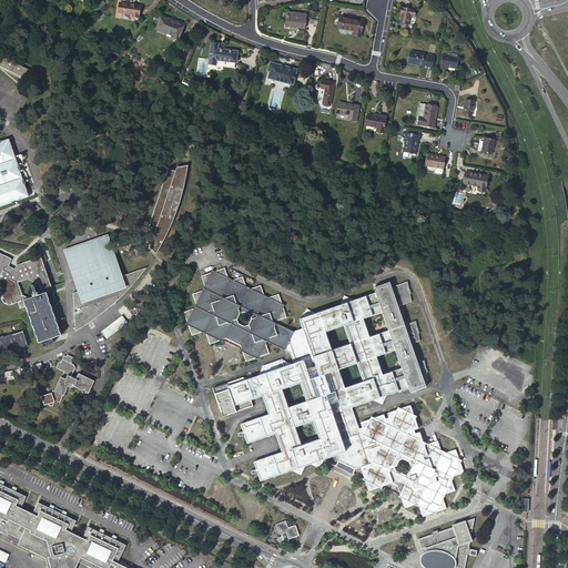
[(98,10),(105,3),(102,0),(98,0),(93,4),(98,10)]
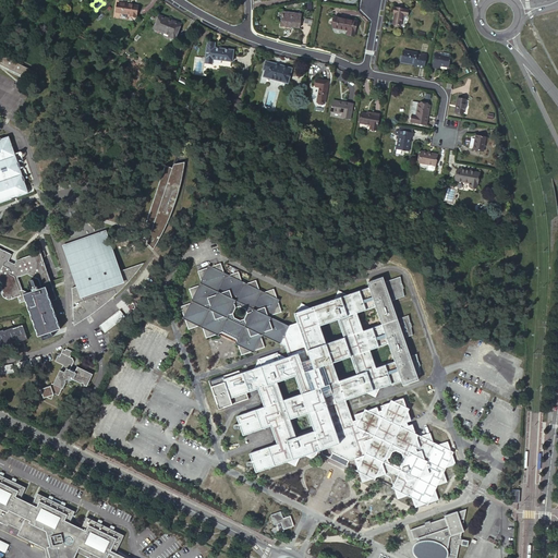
[(138,7),(118,2),(117,11),(130,14),(130,16),(136,17),(138,7)]
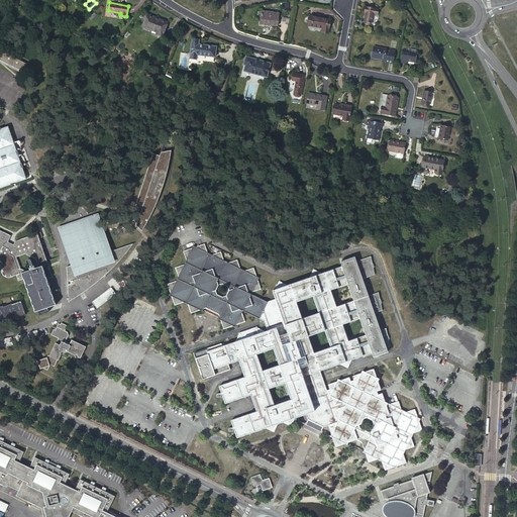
[(381,9),(368,6),(367,12),(368,13),(366,23),(374,24),(375,14),(380,15),(381,9)]
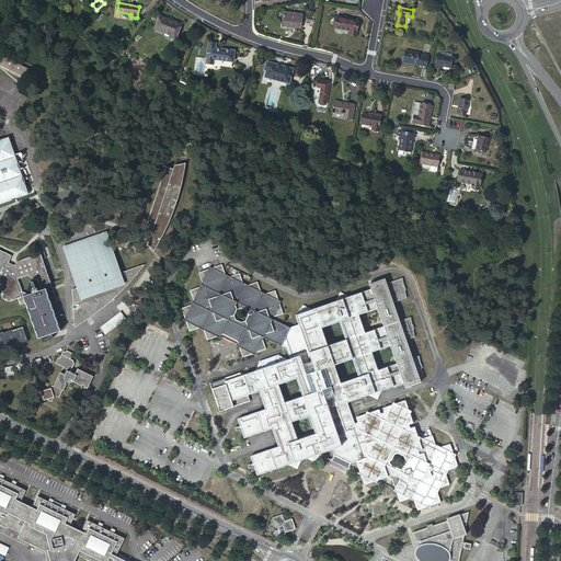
[(304,15),(285,12),(283,26),(301,30),(304,15)]
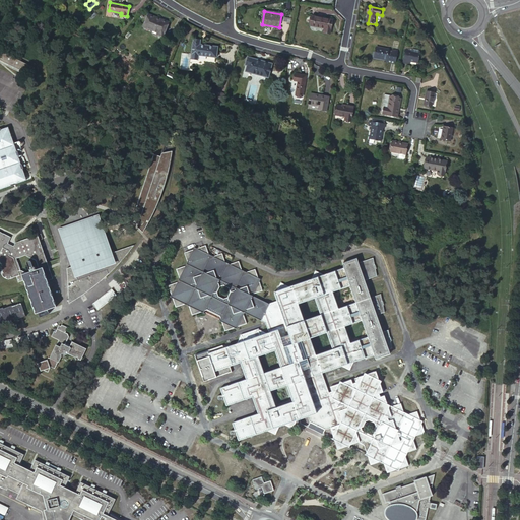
[(169,23),(148,15),(143,27),(156,34),(155,36),(163,38),(169,23)]
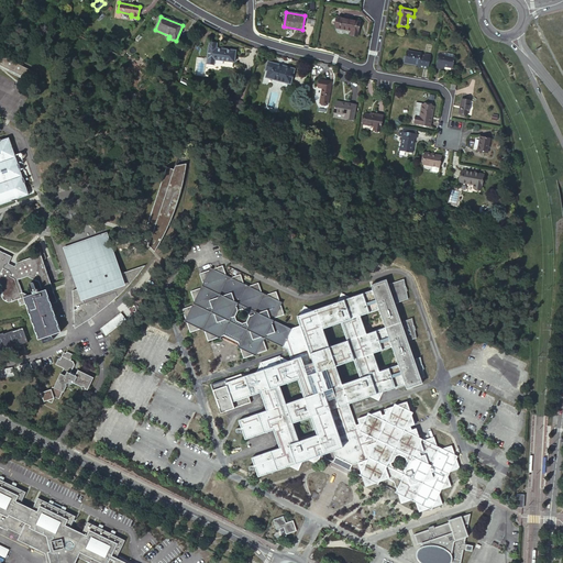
[(361,21),(338,18),(337,28),(352,31),(351,35),(357,36),(361,21)]
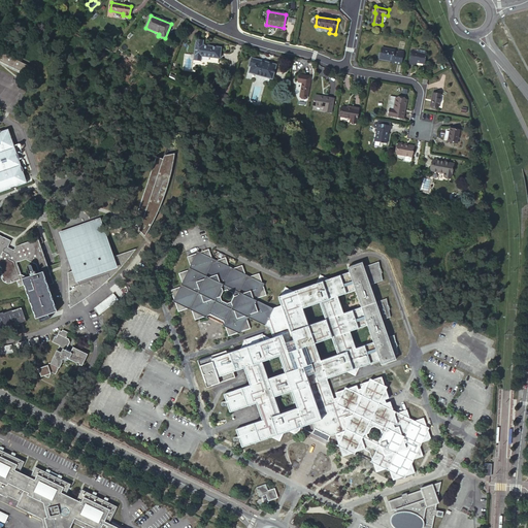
[(201,39),(195,37),(194,42),(193,41),(189,52),(190,53),(189,57),(194,59),(196,54),(213,60),(217,50),(200,44),(201,39)]
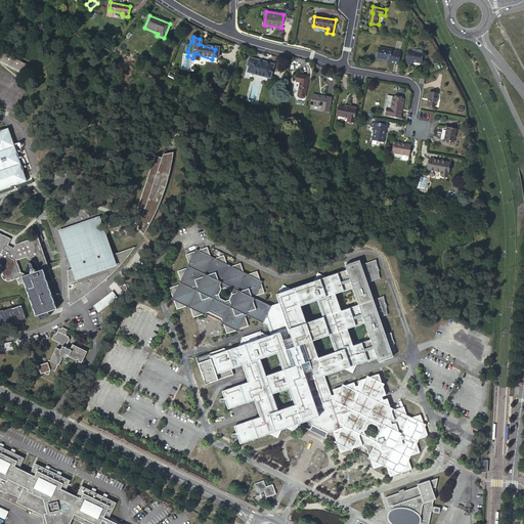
[(379,47),(378,52),(380,52),(379,57),(389,58),(389,60),(388,61),(398,63),(400,51),(379,47)]
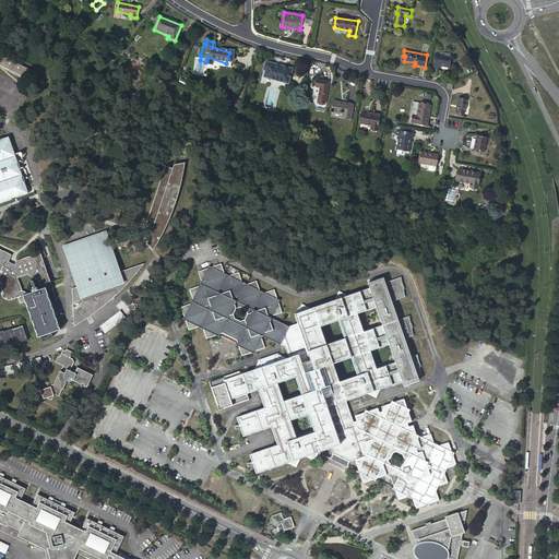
[(432,68),(441,69),(441,66),(450,67),(451,60),(441,58),(441,57),(442,55),(435,55),(432,68)]
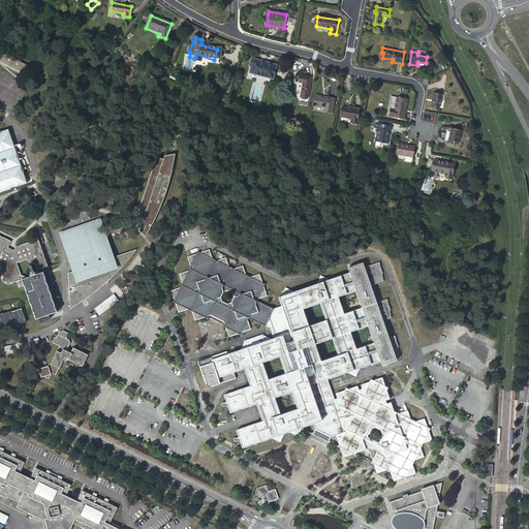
[(380,59),(393,61),(393,59),(382,58),(383,53),(381,53),(380,59)]
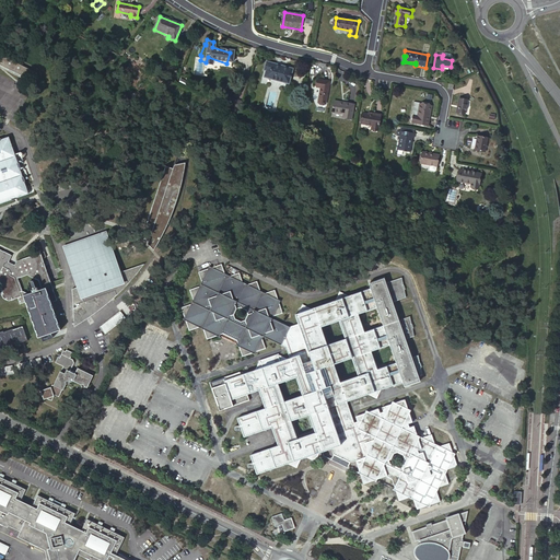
[(22,73),(25,67),(14,60),(10,68),(22,73)]
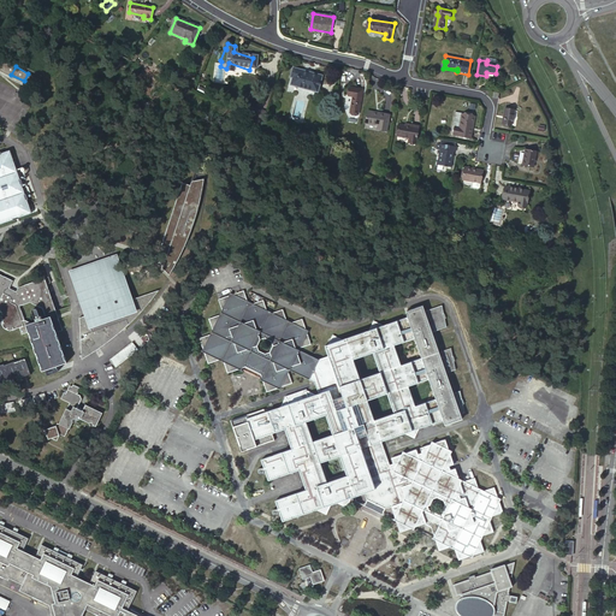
[(317,93),(321,77),(294,70),(291,78),(294,80),(291,86),(317,93)]
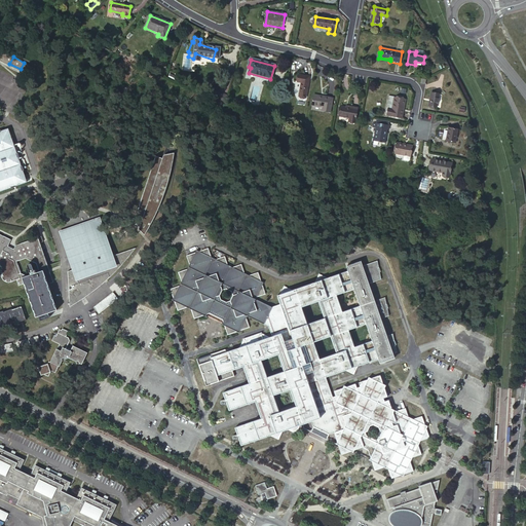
[(310,74),(300,71),(299,78),(302,79),(300,94),(307,95),(310,74)]
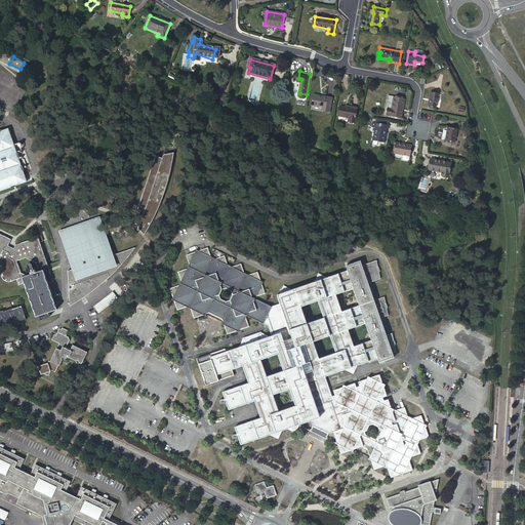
[(215,90),(212,97),(224,102),(227,94),(215,90)]
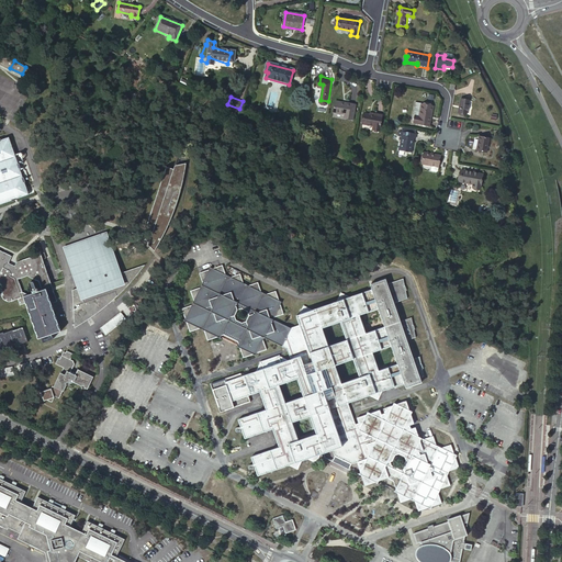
[(358,101),(337,98),(335,110),(347,111),(346,115),(355,116),(358,101)]
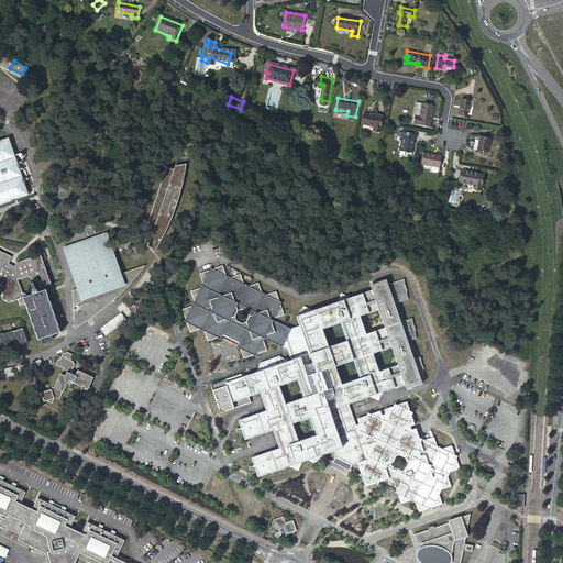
[(472,100),(463,99),(461,113),(470,114),(472,100)]
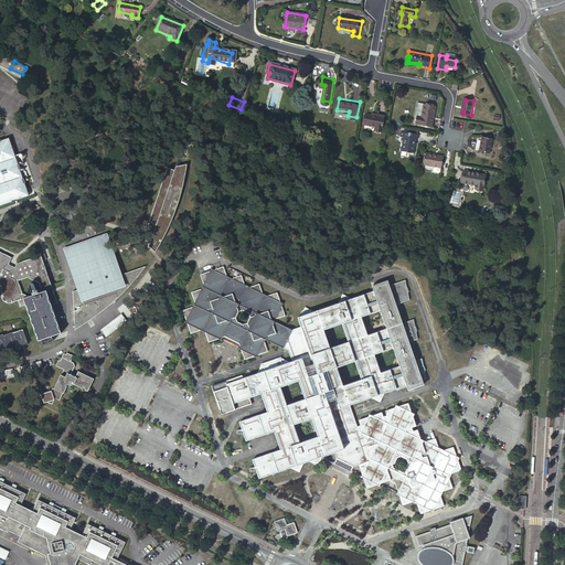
[(436,108),(424,106),(422,118),(417,117),(416,125),(433,127),(436,108)]
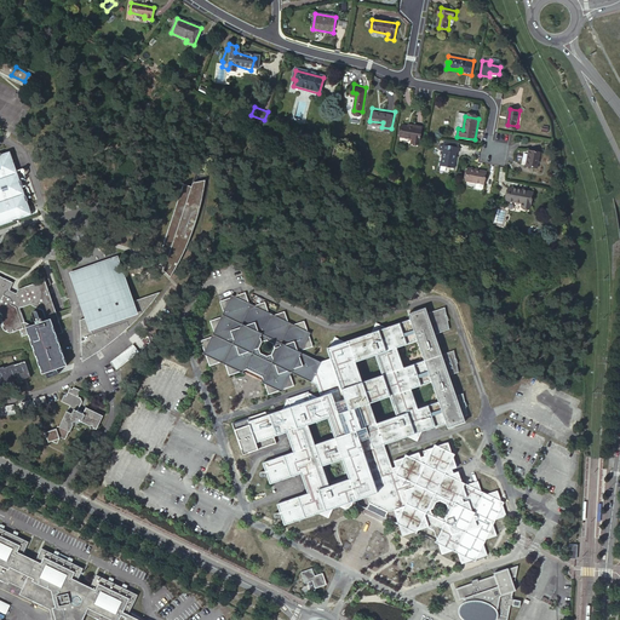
[(408,127),(402,126),(401,138),(413,139),(412,144),(419,145),(423,130),(408,127)]
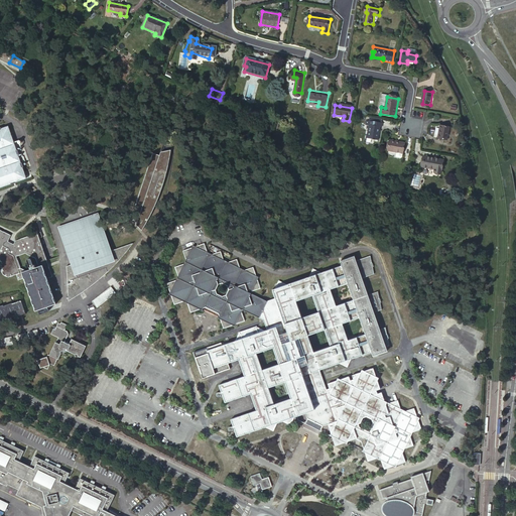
[(383,123),(367,119),(366,124),(369,124),(367,138),(378,140),(381,126),(382,126),(383,123)]
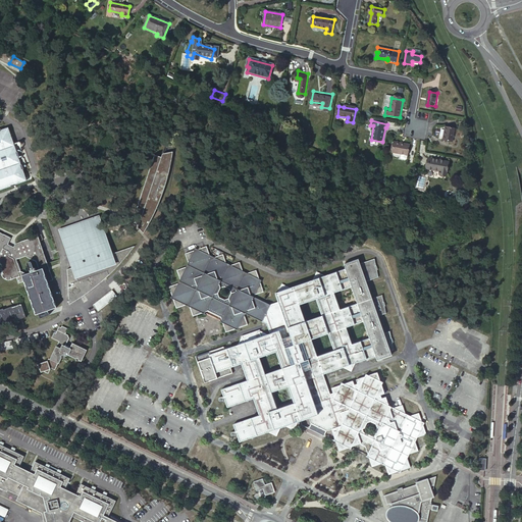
[(456,126),(446,124),(444,138),(453,140),(456,126)]
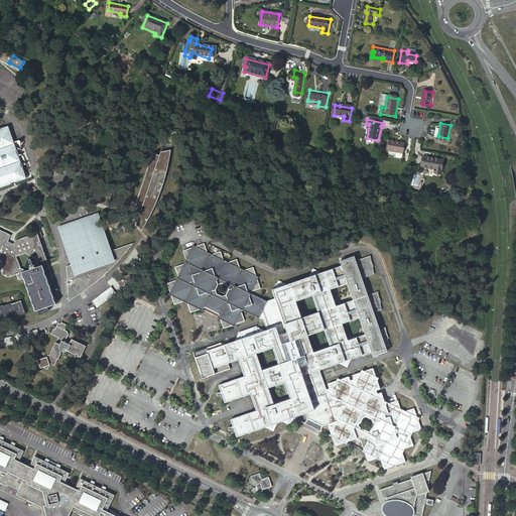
[(0,267),(2,274),(8,277),(16,274),(18,280),(22,278),(29,281),(26,287),(34,311),(43,308),(42,305),(45,304),(46,307),(55,303),(49,286),(47,287),(46,284),(43,283),(42,280),(51,276),(36,233),(14,241),(13,244),(7,241),(10,235),(0,230),(0,186),(25,178),(21,167),(22,167),(20,162),(17,154),(18,154),(16,150),(22,148),(19,139),(14,140),(14,141),(12,141),(7,126),(0,128),(0,127),(0,267)]
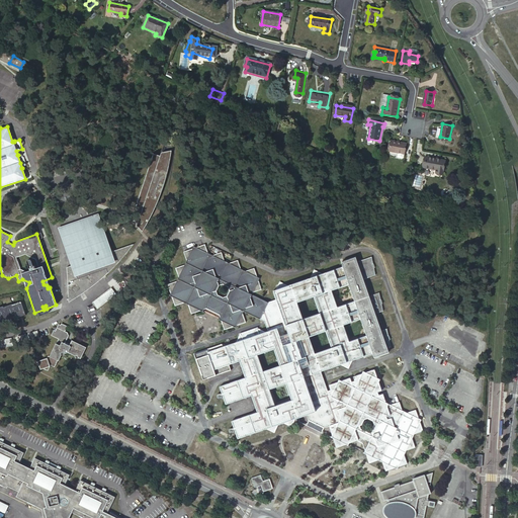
[(408,144),(393,141),(391,151),(400,153),(399,157),(400,158),(404,159),(405,158),(406,154),(408,144)]
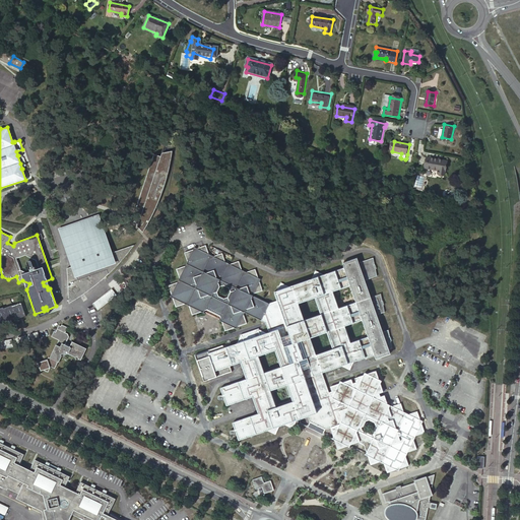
[(137,225),(142,232),(143,231),(143,230),(144,228),(145,225),(146,224),(148,221),(149,218),(150,216),(152,213),(153,210),(155,207),(156,204),(157,202),(157,201),(158,198),(159,197),(160,195),(161,192),(163,190),(163,187),(164,186),(164,184),(165,182),(166,180),(166,177),(167,175),(168,172),(168,171),(169,168),(169,166),(170,163),(170,160),(171,158),(171,155),(171,153),(172,151),(172,150),(165,151),(164,154),(160,153),(160,155),(153,153),(133,214),(140,216),(137,225)]
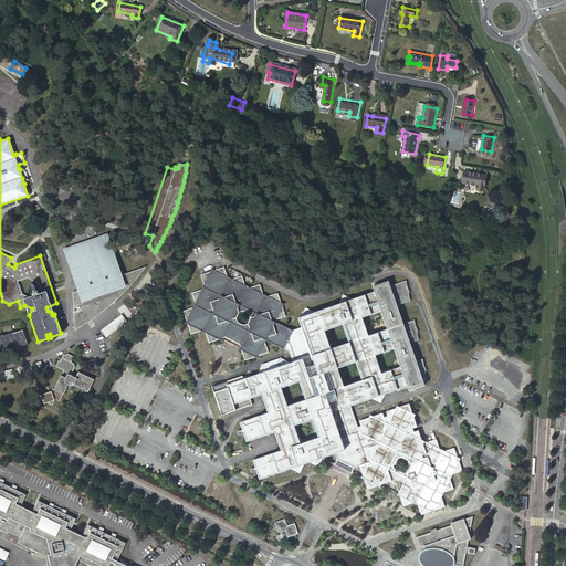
[(486,174),(464,169),(462,181),(477,184),(475,187),(483,188),(486,174)]
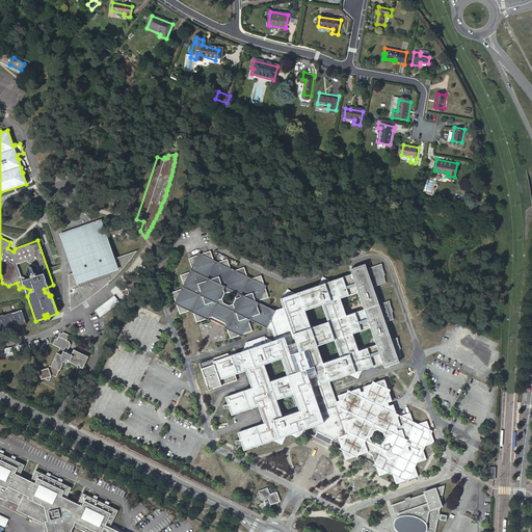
[(69,294),(70,311),(72,309),(74,308),(78,306),(80,303),(83,302),(85,300),(91,296),(95,294),(97,292),(99,290),(101,288),(103,287),(108,282),(110,281),(112,278),(114,276),(117,272),(121,269),(126,264),(129,261),(131,258),(133,255),(135,253),(137,250),(110,260),(99,228),(67,239),(78,270),(68,274),(69,289),(72,289),(73,292),(69,294)]
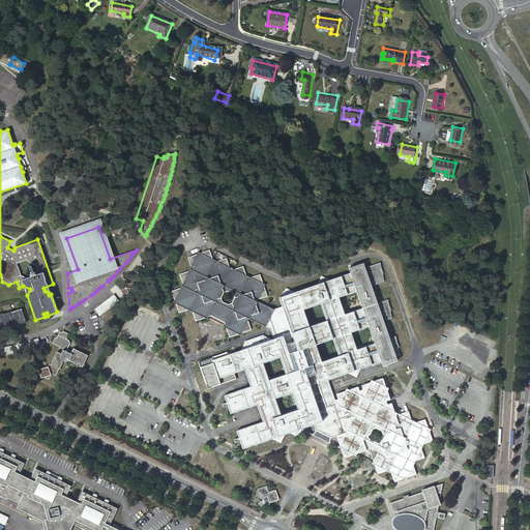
[(188,310),(194,322),(209,317),(216,321),(222,323),(227,339),(249,330),(245,318),(247,317),(248,321),(264,327),(266,323),(269,324),(272,331),(274,339),(271,340),(262,335),(245,341),(241,350),(230,354),(213,359),(219,377),(236,372),(245,369),(252,386),(242,389),(226,394),(232,413),(247,408),(258,404),(263,421),(253,424),(237,431),(242,448),(259,443),(271,439),(281,443),(286,434),(289,433),(297,436),(303,424),(307,427),(315,424),(317,430),(323,433),(331,437),(336,436),(344,459),(361,452),(366,455),(372,458),(378,474),(388,471),(391,472),(394,482),(404,479),(406,480),(407,478),(417,475),(413,465),(415,461),(425,459),(421,448),(423,445),(434,441),(430,431),(431,428),(428,425),(424,418),(417,421),(411,419),(408,411),(401,413),(398,411),(393,408),(391,402),(387,403),(386,401),(390,400),(387,389),(388,386),(385,384),(383,377),(375,379),(372,378),(371,381),(361,384),(363,388),(359,389),(358,385),(350,388),(347,386),(345,390),(335,393),(337,399),(335,399),(331,388),(329,380),(333,378),(337,377),(342,376),(344,375),(346,374),(349,373),(356,377),(358,373),(360,369),(363,367),(374,363),(381,361),(375,344),(367,346),(365,346),(357,349),(356,345),(352,331),(356,330),(360,328),(369,326),(366,321),(366,319),(365,317),(362,308),(354,311),(352,312),(346,314),(343,306),(340,296),(345,295),(348,294),(353,292),(357,291),(355,287),(355,285),(354,284),(354,283),(351,272),(347,274),(343,275),(341,276),(335,277),(332,278),(322,274),(316,285),(315,285),(306,288),(305,288),(298,290),(286,286),(281,296),(284,305),(272,310),(257,303),(256,300),(266,297),(258,275),(245,280),(241,267),(228,271),(224,259),(212,263),(207,251),(185,259),(189,271),(177,275),(181,288),(169,292),(177,314),(188,310)]
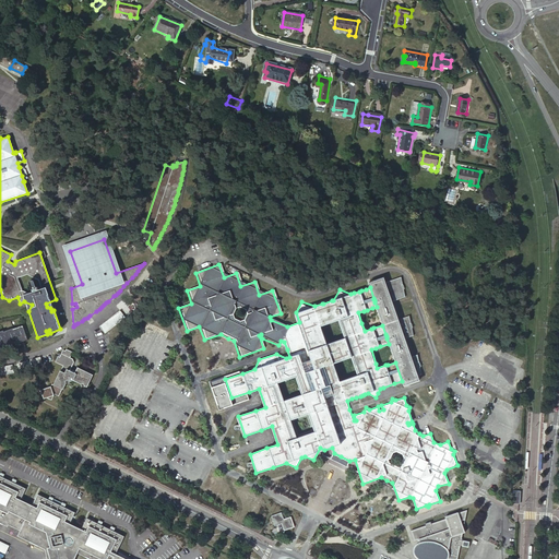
[(368,283),(370,287),(373,298),(373,299),(375,300),(375,302),(377,307),(382,325),(385,334),(387,336),(387,339),(389,344),(395,363),(397,368),(399,372),(402,381),(404,385),(406,384),(409,383),(419,380),(418,376),(421,375),(420,367),(417,354),(411,356),(405,339),(414,335),(412,329),(409,316),(399,319),(392,301),(405,296),(401,276),(387,282),(384,277),(368,283)]
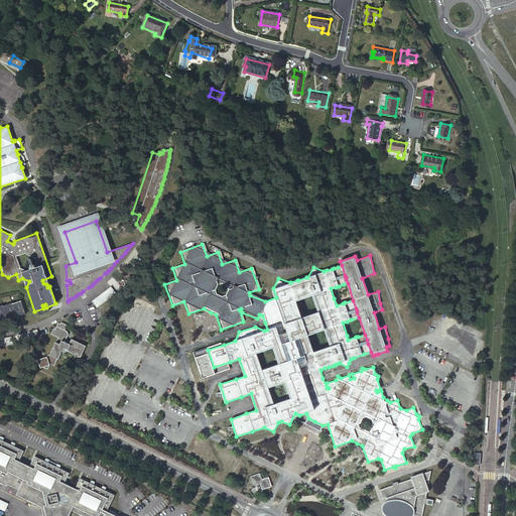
[(116,293),(111,286),(92,301),(97,307),(116,293)]
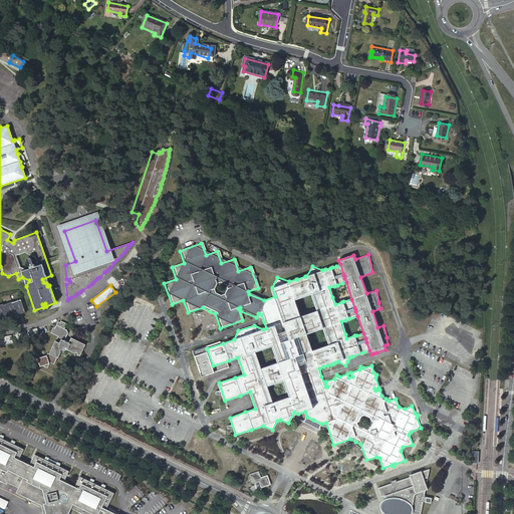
[(0,316),(3,315),(4,317),(7,317),(6,316),(12,314),(13,315),(16,315),(15,313),(21,312),(21,313),(24,312),(20,299),(11,302),(11,301),(2,304),(2,303),(0,303),(0,316)]
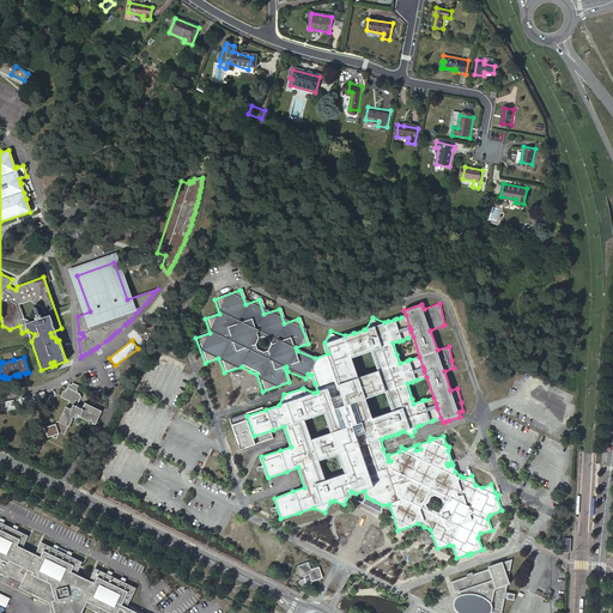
[(89,422),(92,420),(92,423),(96,425),(102,411),(85,402),(83,408),(77,406),(82,398),(80,394),(77,392),(79,386),(73,383),(72,384),(70,384),(67,389),(66,392),(64,390),(61,396),(70,401),(67,407),(66,407),(56,425),(55,424),(54,425),(50,426),(44,428),(46,431),(47,435),(48,437),(52,436),(56,438),(60,432),(65,435),(68,426),(70,428),(73,420),(72,418),(77,417),(78,418),(80,417),(89,422)]
